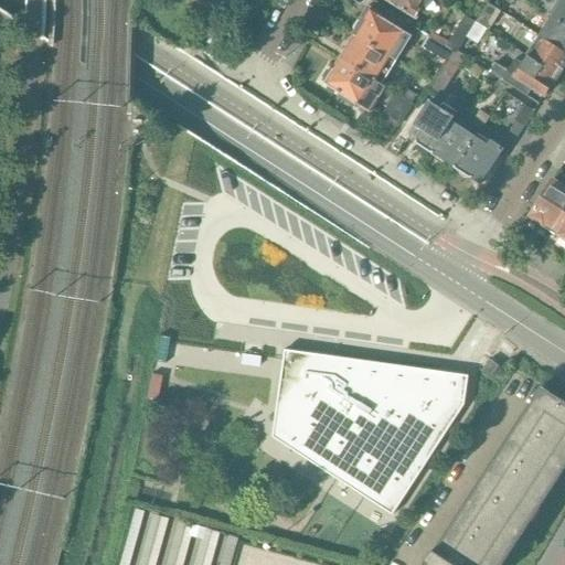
[(427,0),(387,0),(416,18),(427,0)]
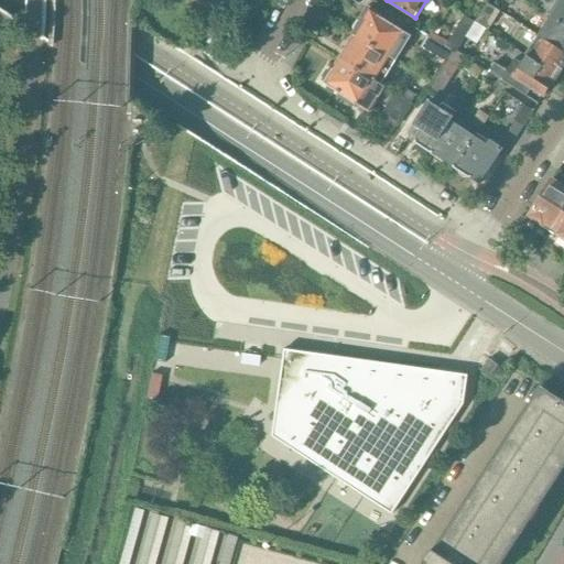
[(563,0),(562,0),(551,18),(563,25),(563,0)]
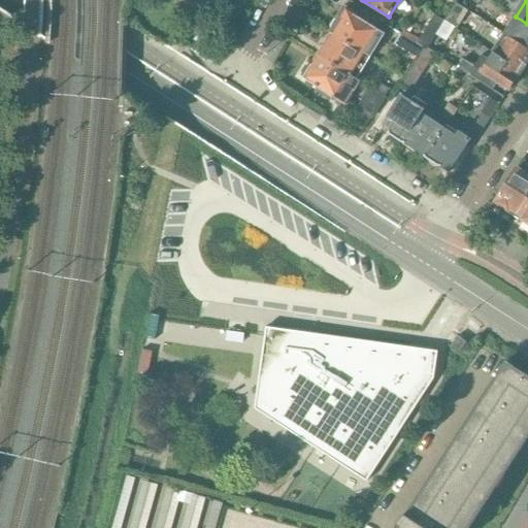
[(456,3),(444,21),(455,28),(466,9),(456,3)]
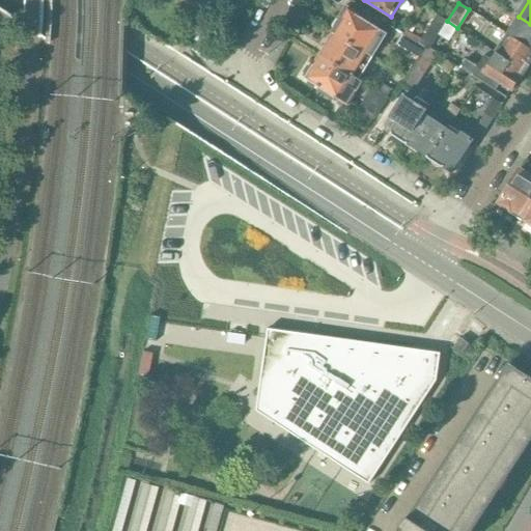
[(333,33),(372,57),(387,34),(348,9),(343,19),(342,18),(341,20),(340,19),(336,20),(332,26),(333,30),(334,30),(333,33)]
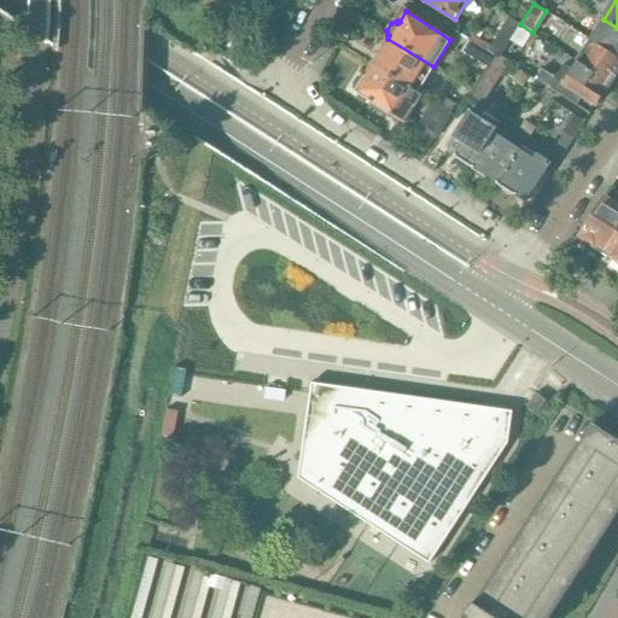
[(508,18),(497,35),(508,42),(519,25),(508,18)]
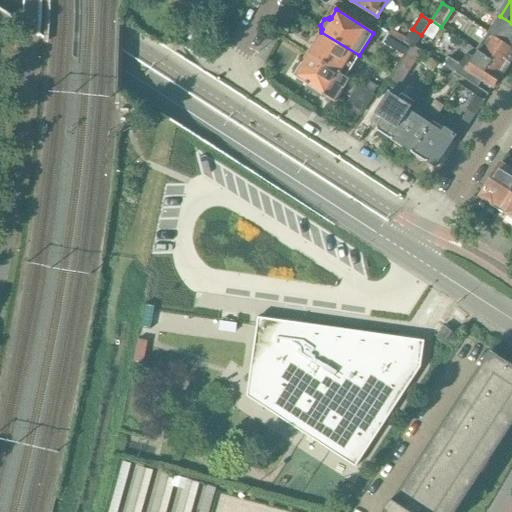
[(511,48),(511,23),(500,16),(489,33),(511,48)]
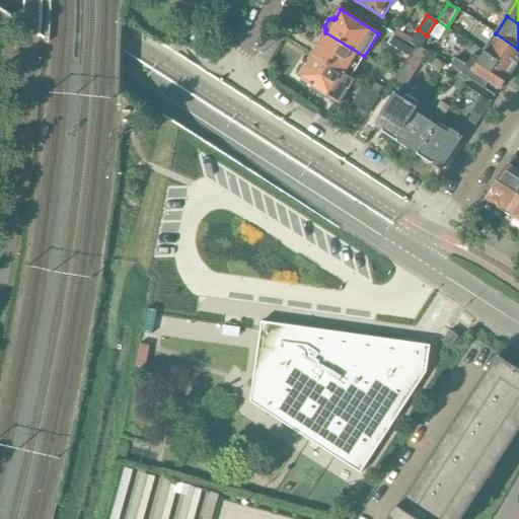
[(325,32),(311,54),(354,80),(355,79),(351,77),(364,56),(325,32)]
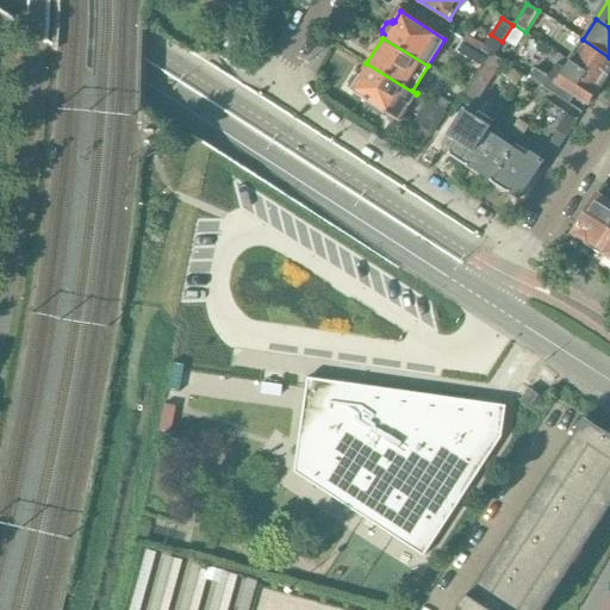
[(481,66),(487,55),(489,54),(465,39),(456,51),(481,66)]
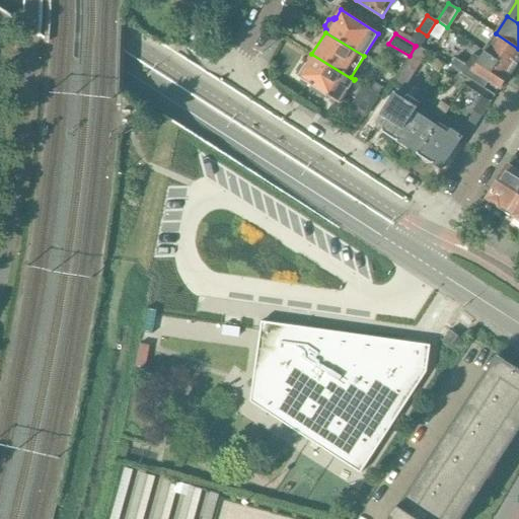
[(512,70),(513,69),(518,59),(518,49),(496,33),(484,52),(512,70)]
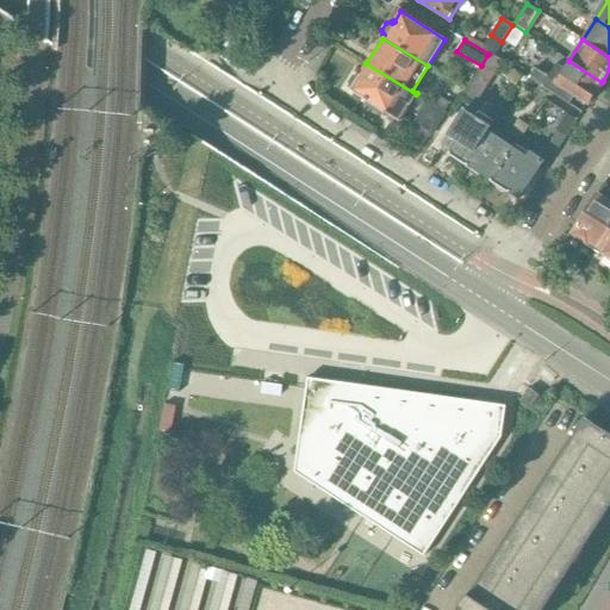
[(491,54),(464,95),(475,104),(503,62),(491,54)]
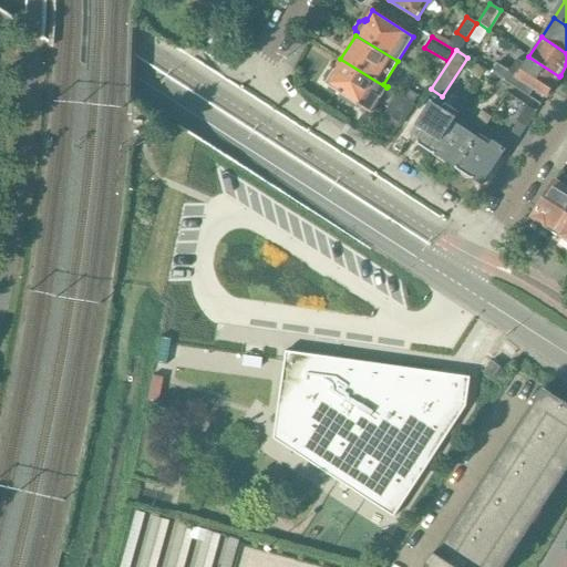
[(547,96),(548,93),(559,76),(528,57),(524,64),(517,60),(511,72),(496,63),(492,71),(504,80),(504,81),(529,98),(535,89),(547,96)]
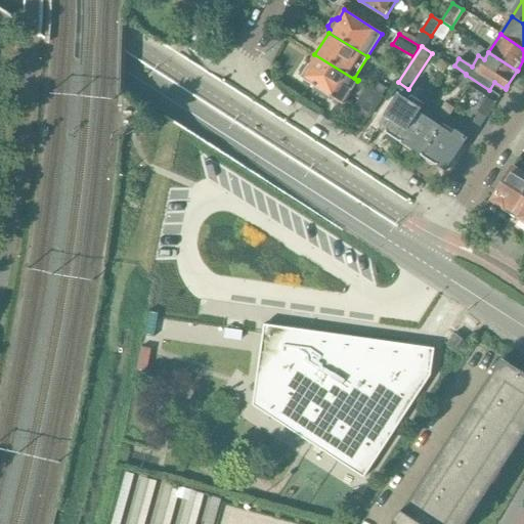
[(357,81),(314,54),(300,78),(333,98),(337,92),(347,98),(357,81)]
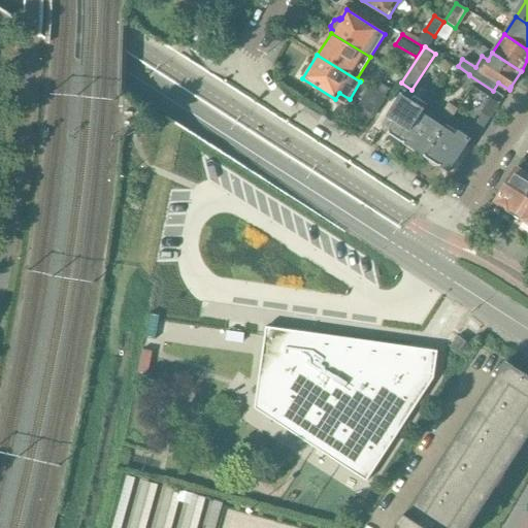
[(381,84),(375,92),(385,97),(390,89),(381,84)]
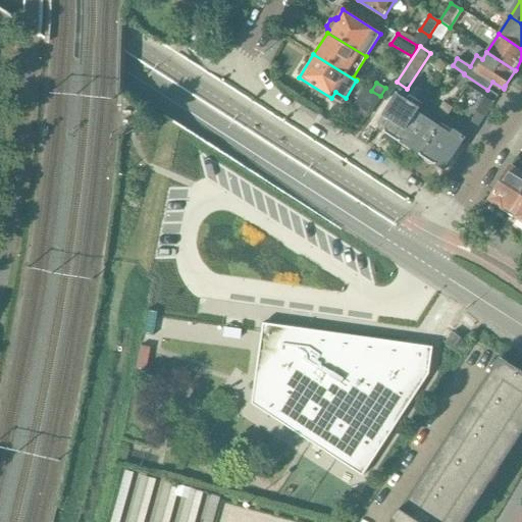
[(380,96),(371,91),(365,87),(351,108),(368,119),(381,97),(380,96)]
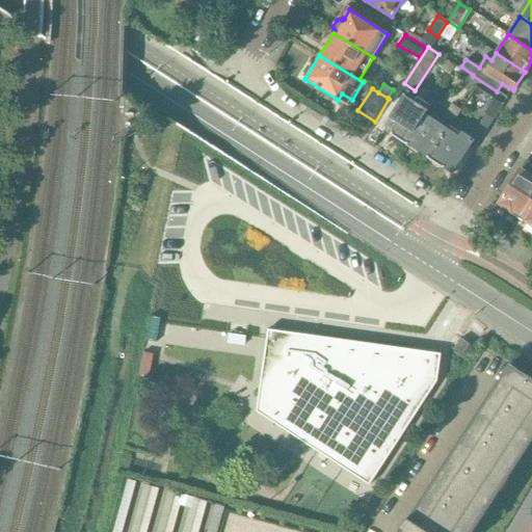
[(406,144),(414,134),(426,115),(410,105),(413,102),(405,98),(384,128),(394,135),(393,136),(395,137),(396,140),(402,144),(405,143),(406,144)]
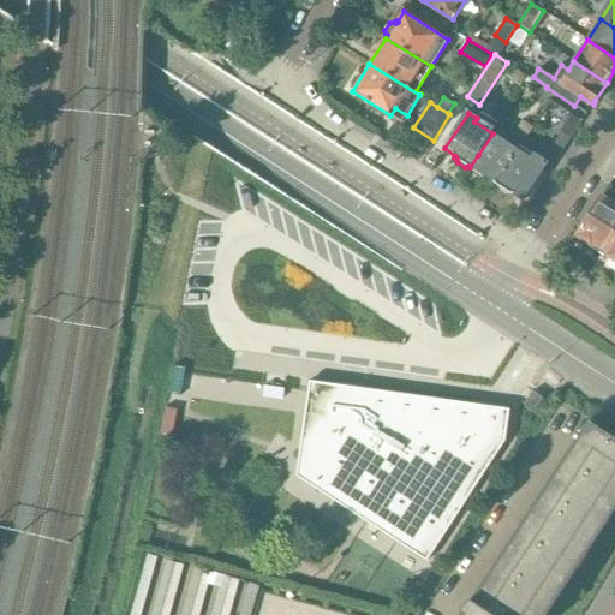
[(523,120),(513,135),(524,142),(533,127),(523,120)]
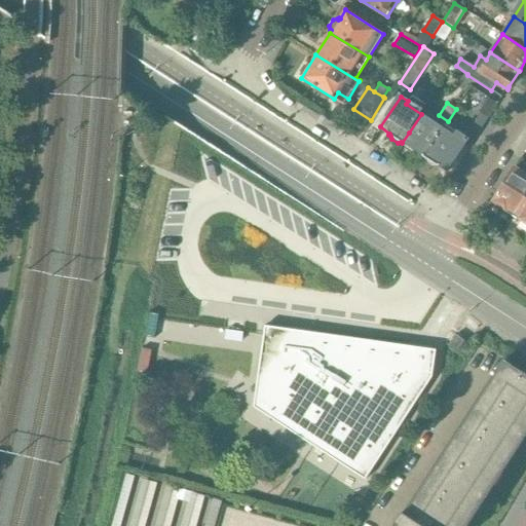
[(476,136),(488,118),(481,113),(468,130),(476,136)]
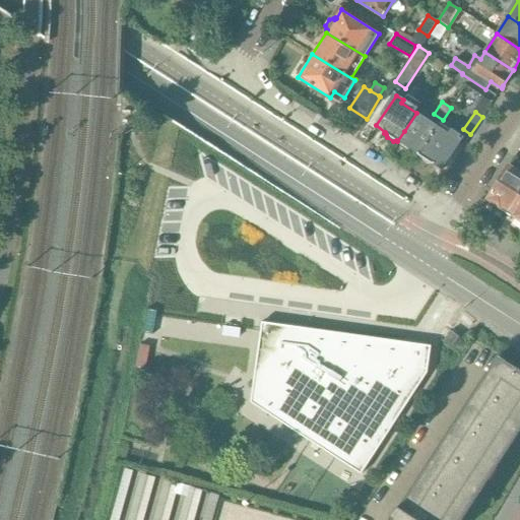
[(397,141),(419,155),(438,127),(416,113),(404,131),(397,141)]
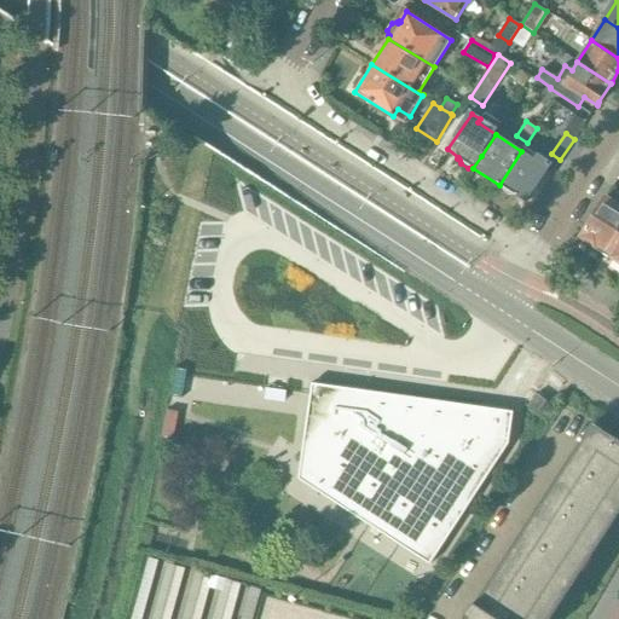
[(521,151),(499,185),(501,186),(502,190),(509,195),(513,195),(516,196),(518,195),(526,201),(550,165),(542,158),(539,163),(521,151)]
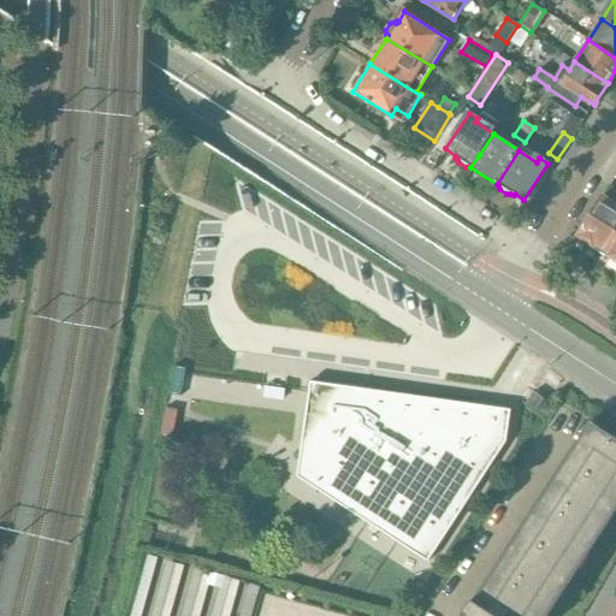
[(615,227),(615,205),(603,196),(578,236),(600,252),(615,227)]
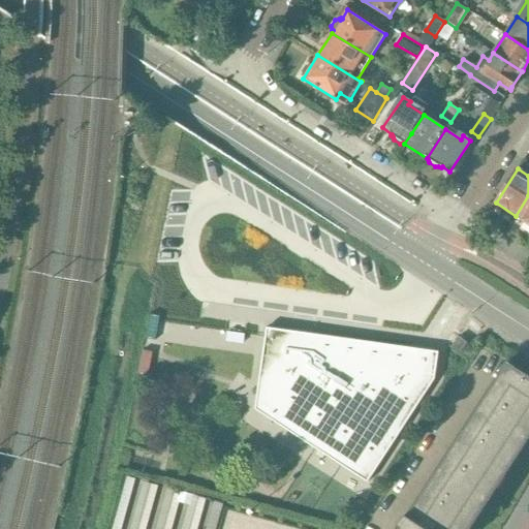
[(528,195),(516,216),(528,223),(528,195)]
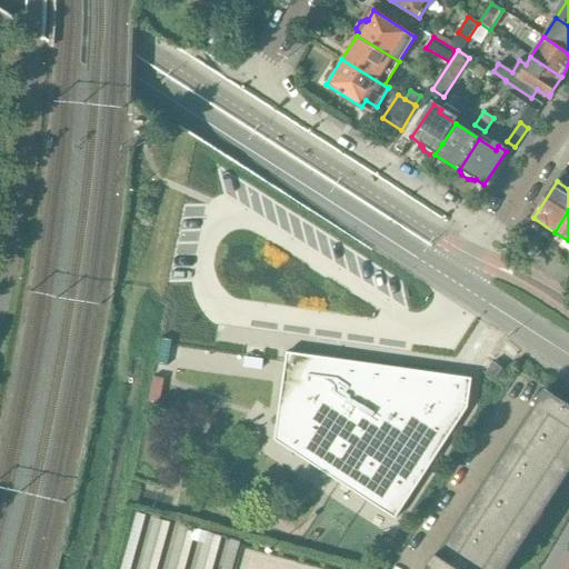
[(287,352),(278,416),(293,426),(285,441),(341,478),(395,513),(392,517),(393,518),(396,519),(468,408),(470,388),(472,378),(469,378),(468,378),(468,379),(389,371),(318,363),(319,357),(287,352)]
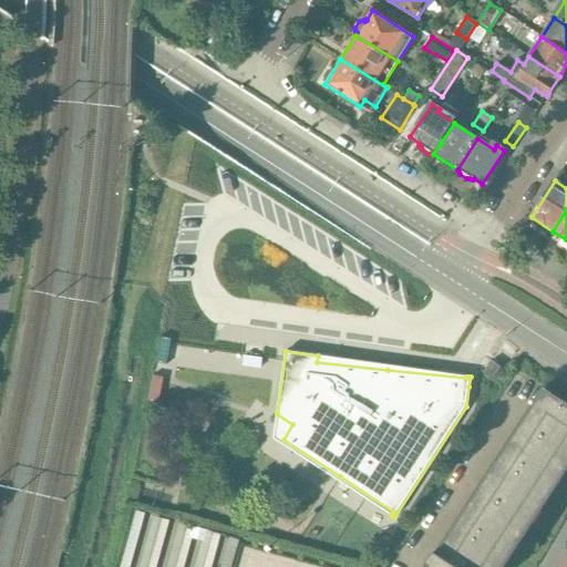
[(493,379),(501,368),(492,361),(483,371),(493,379)]
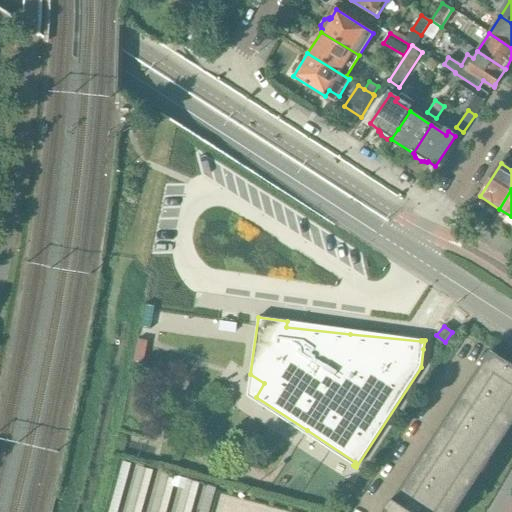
[(448,511),(511,413),(511,364),(494,353),(397,502),(391,498),(383,510),(386,511),(448,511)]
